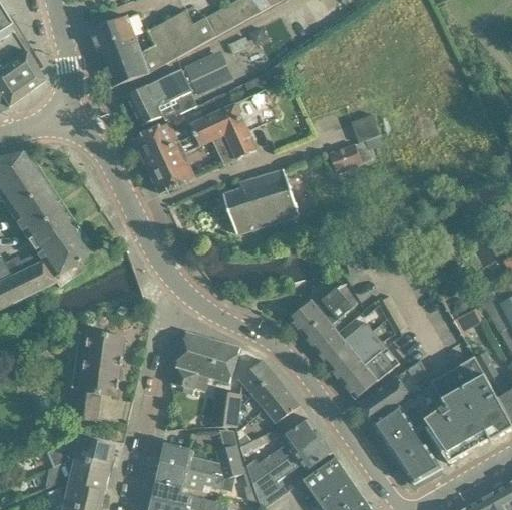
[(148,72),(270,5),(278,0),(232,0),(193,22),(185,8),(147,30),(154,44),(140,51),(137,44),(101,57),(112,86),(148,72)]
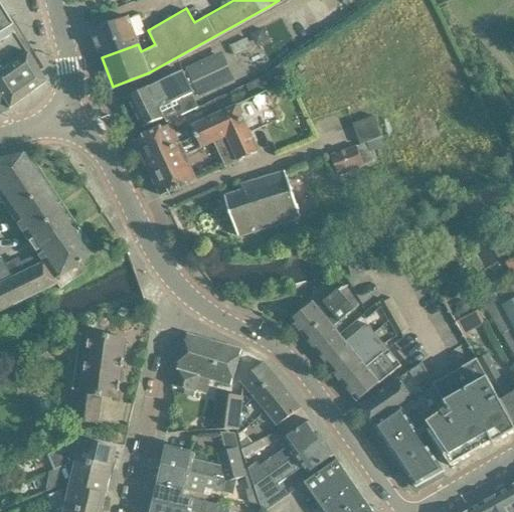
[(0,28),(9,23),(10,22),(0,6),(0,28)]
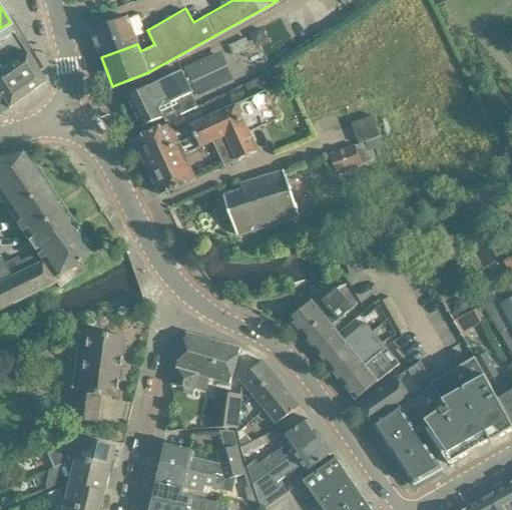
[(101,57),(137,44),(136,40),(140,39),(138,33),(134,35),(126,15),(90,28),(101,57)]
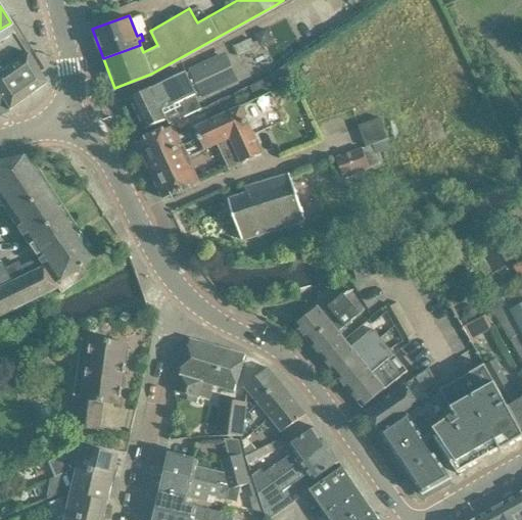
[(0,65),(25,51),(27,50),(9,24),(0,29),(0,65)]
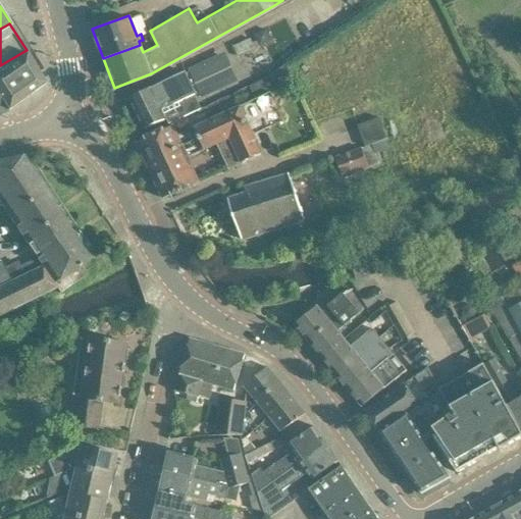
[(251,37),(235,44),(238,53),(255,45),(251,37)]
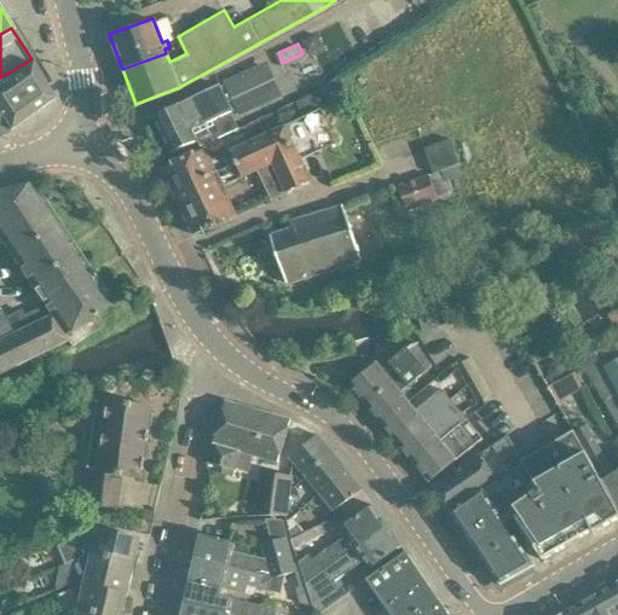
[(52,97),(35,70),(29,61),(0,77),(0,116),(7,128),(52,97)]
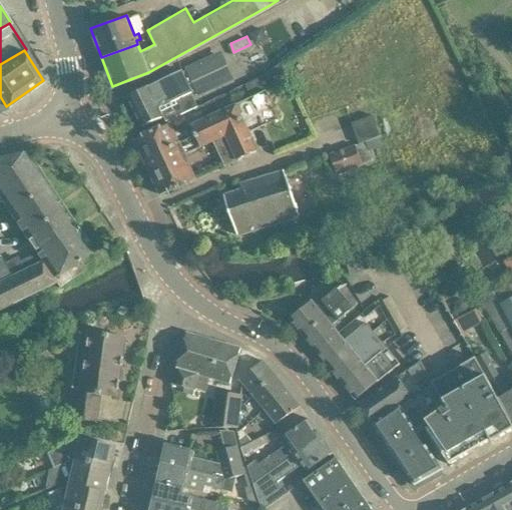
[(186,64),(198,94),(233,80),(221,50),(186,64)]
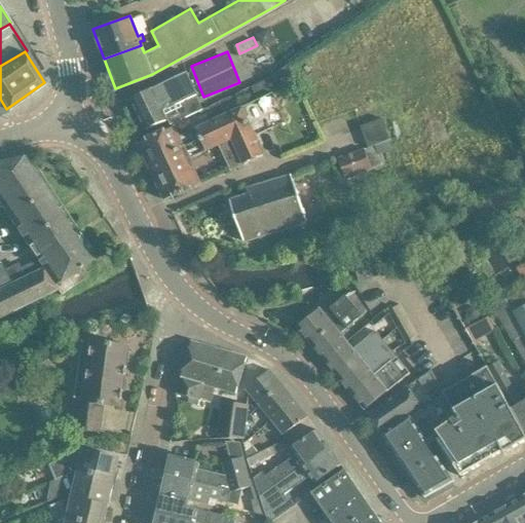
[(265,78),(252,84),(258,99),(272,92),(297,80),(289,63),(265,78)]
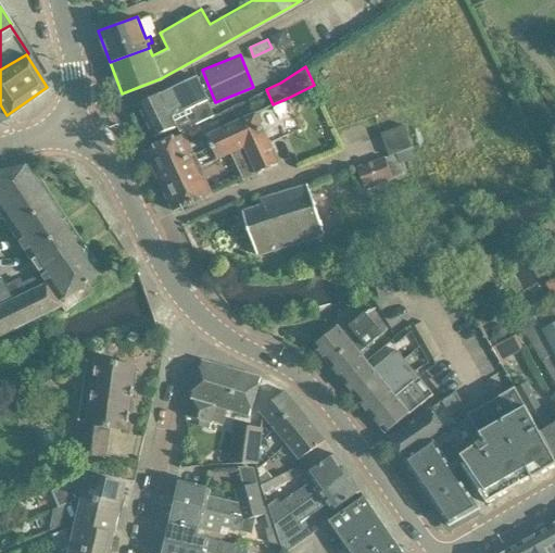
[(152,136),(172,126),(176,125),(172,115),(206,99),(196,75),(173,85),(137,102),(152,136)]
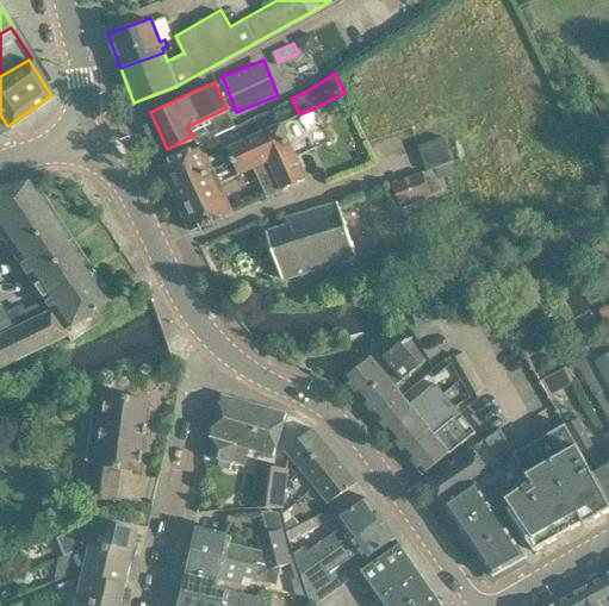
[(243,155),(172,187),(174,192),(191,230),(231,211),(219,187),(223,186),(221,181),(254,166),(267,194),(289,185),(305,176),(296,156),(331,139),(323,123),(316,107),(299,114),(280,123),(279,123),(237,142),(243,155)]
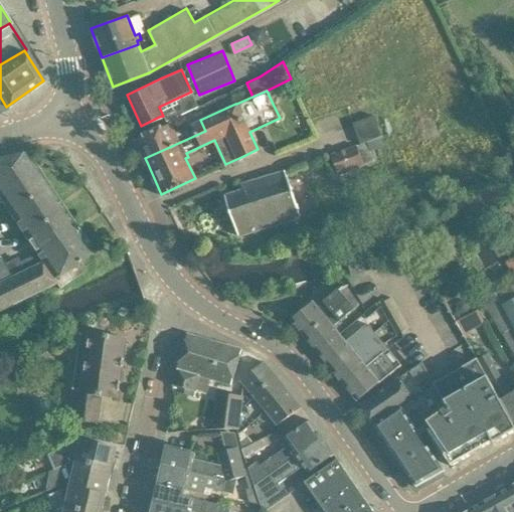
[(154,130),(136,138),(145,158),(205,131),(200,120),(173,132),(169,123),(154,130)]
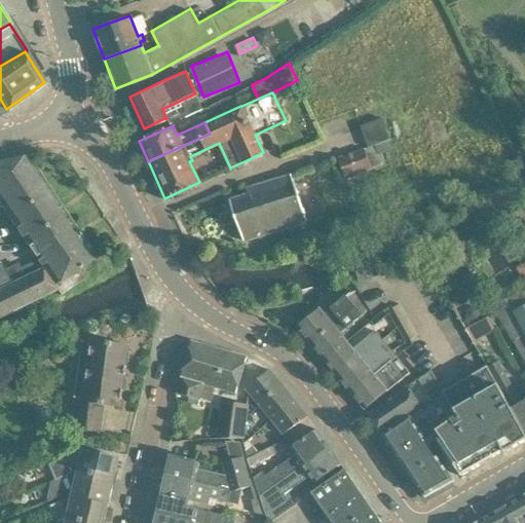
[(370,167),(362,146),(337,155),(345,177),(370,167)]
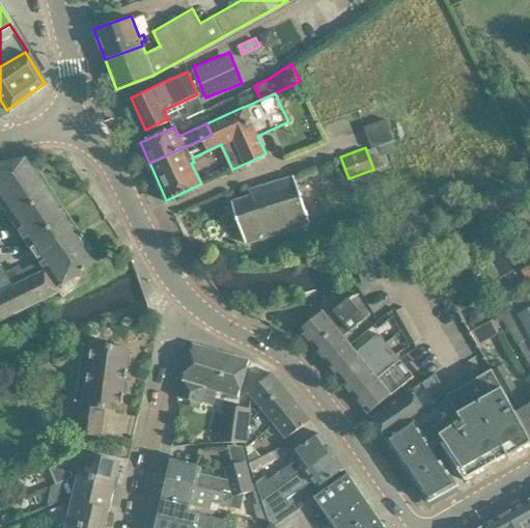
[(0,205),(18,232),(58,204),(26,156),(0,161),(0,205)]
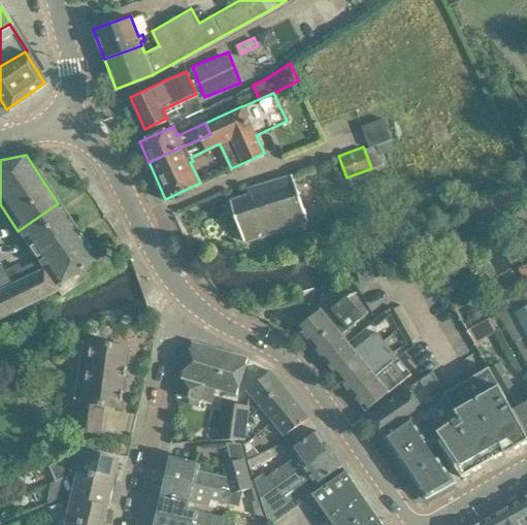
[(243,240),(306,218),(291,172),(259,184),(261,189),(230,200),(243,240)]
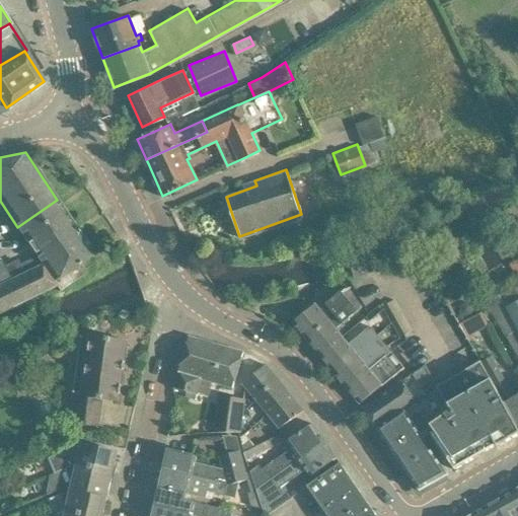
[(0,311),(55,284),(58,289),(85,271),(79,262),(92,252),(57,200),(17,227),(35,254),(18,263),(16,259),(3,265),(0,258),(0,311)]
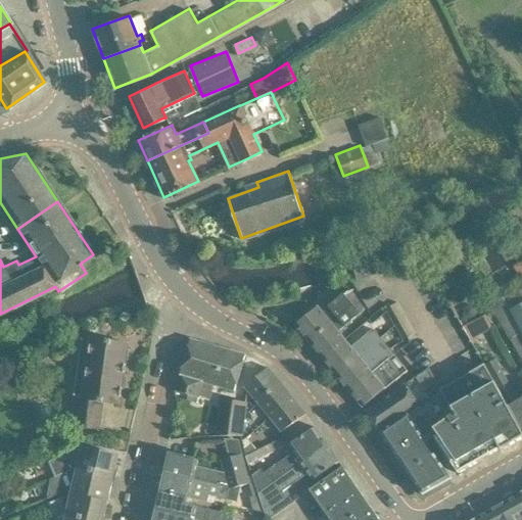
[(521,278),(499,290),(521,332),(521,278)]
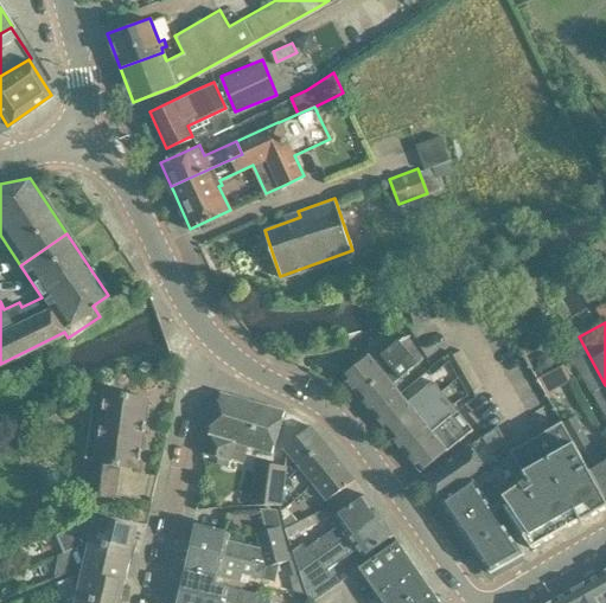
[(605,385),(579,337),(565,344),(605,418),(605,385)]
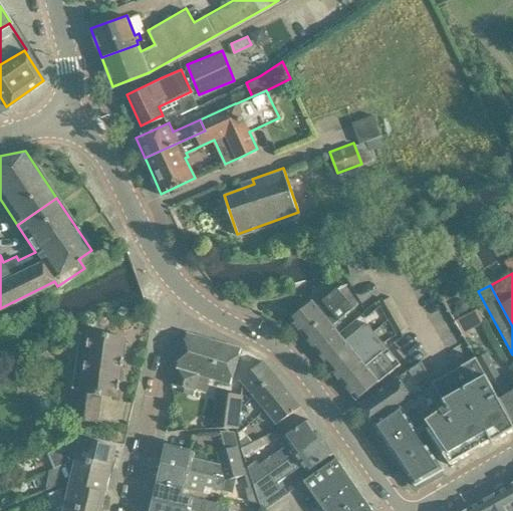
[(331,311),(351,295),(344,286),(339,290),(336,287),(316,304),(311,299),(289,318),(302,334),(325,315),(331,311)]
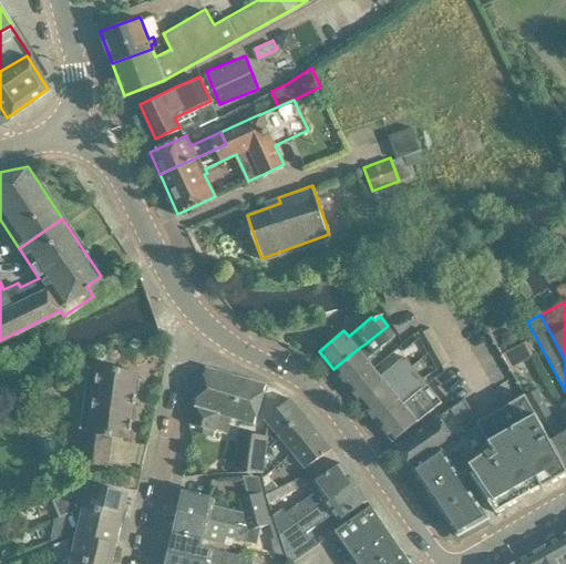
[(394,334),(393,332),(388,326),(366,344),(373,351),(394,334)]
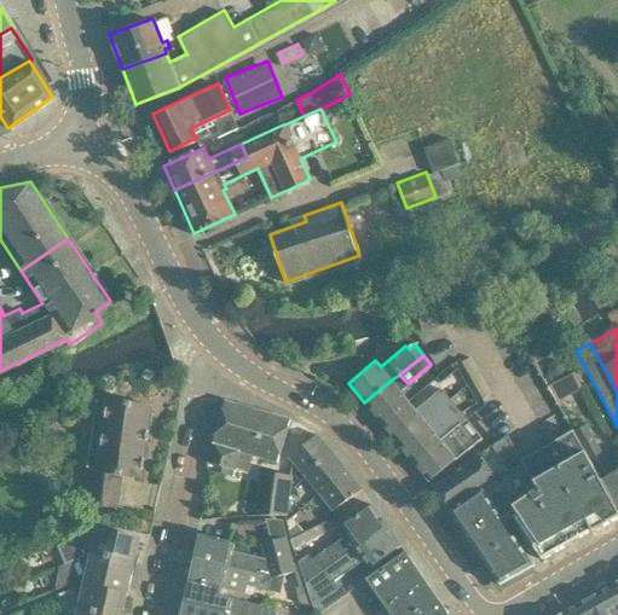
[(548,386),(556,401),(579,390),(570,375),(548,386)]
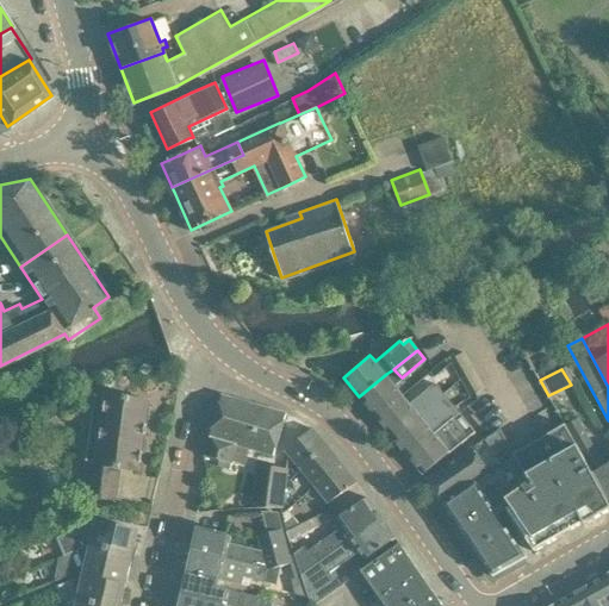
[(374,416),(402,393),(386,374),(359,397),(374,416)]
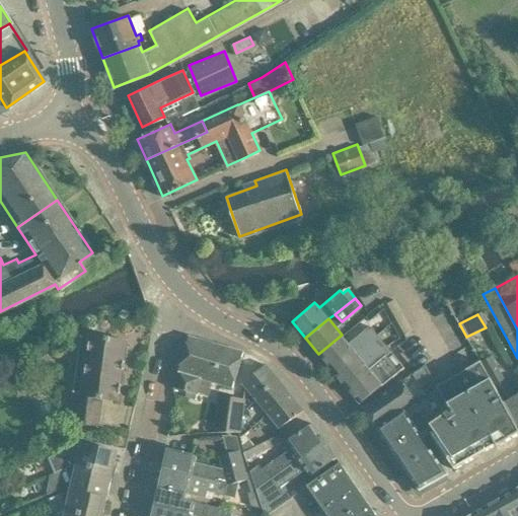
[(333,370),(380,332),(372,322),(348,342),(342,335),(318,354),(333,370)]
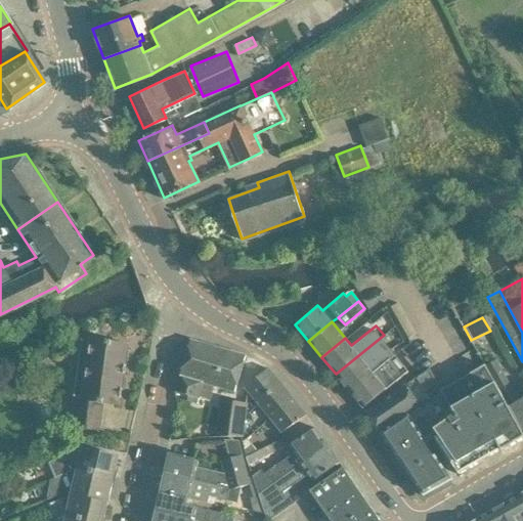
[(349,390),(396,351),(384,335),(336,374),(349,390)]
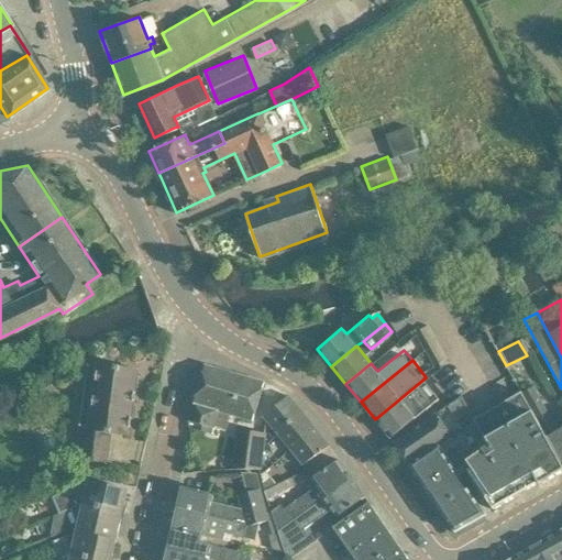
[(136,368),(97,362),(87,427),(81,426),(77,457),(106,460),(109,431),(128,434),(136,368)]
